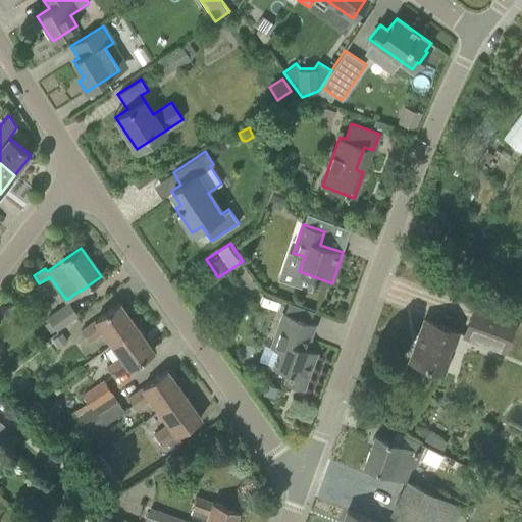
[(69,303),(47,318),(50,321),(46,324),(51,332),(55,330),(77,315),(69,303)]
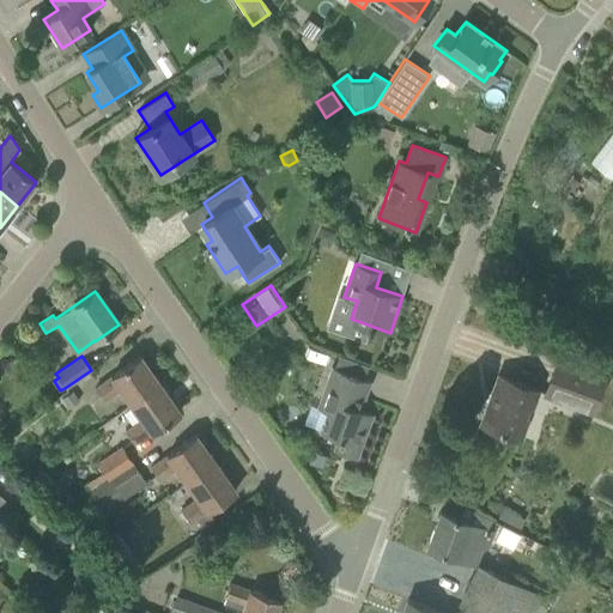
[(121,388),(132,404),(159,383),(140,356),(113,375),(95,388),(104,400),(121,388)]
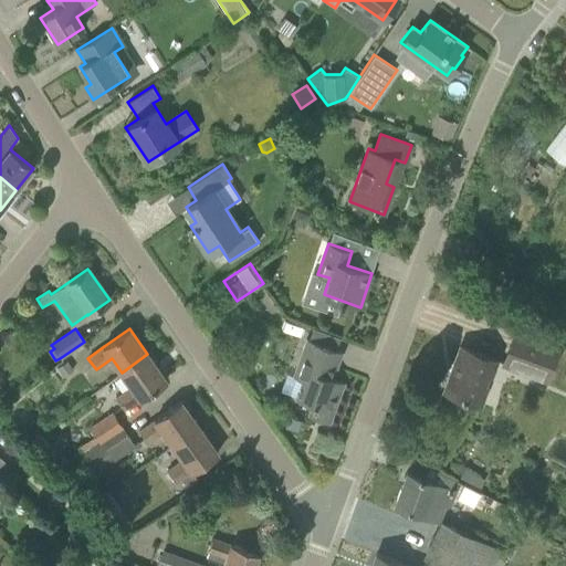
[(514,332),(502,363),(546,379),(557,347),(514,332)]
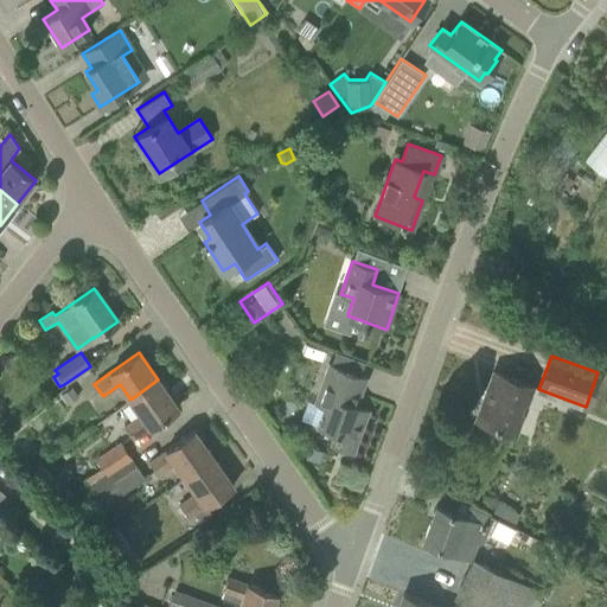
[(366,377),(328,363),(314,403),(323,407),(315,425),(334,432),(330,445),(353,453),(369,410),(355,404),(358,394),(359,395),(366,377)]
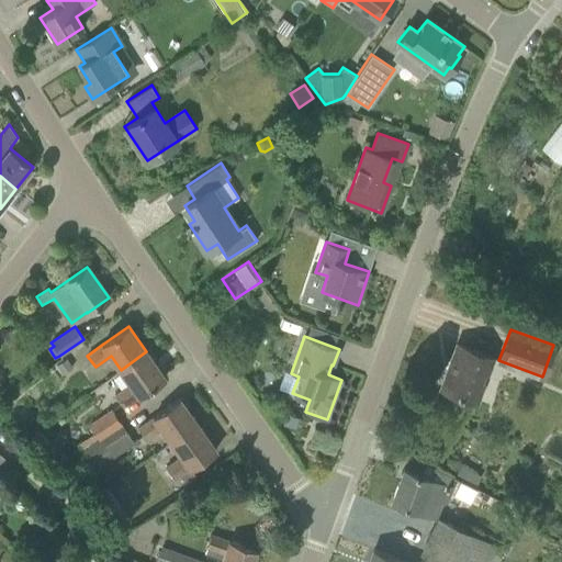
[(452,364),(444,389),(475,401),(491,356),(458,344),(450,363),(452,364)]
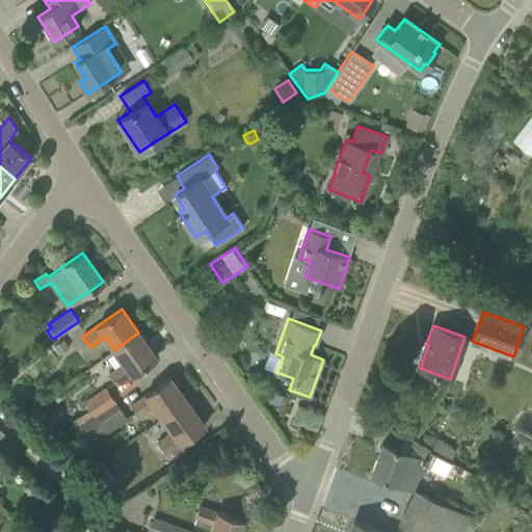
[(156,357),(138,333),(114,350),(124,363),(108,374),(116,384),(130,375),(156,357)]
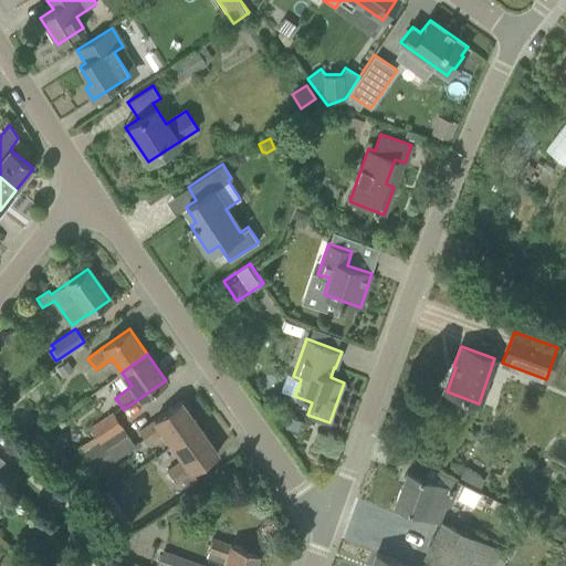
[(155,420),(139,431),(147,442),(154,438),(163,431),(173,446),(199,427),(180,400),(163,413),(155,419),(155,420)]
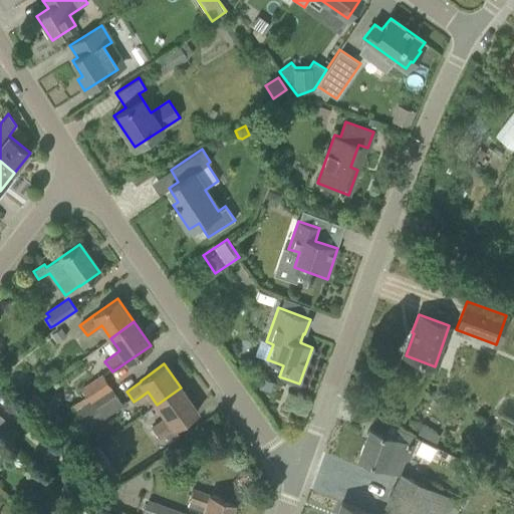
[(90,402),(111,388),(102,374),(81,389),(90,402)]
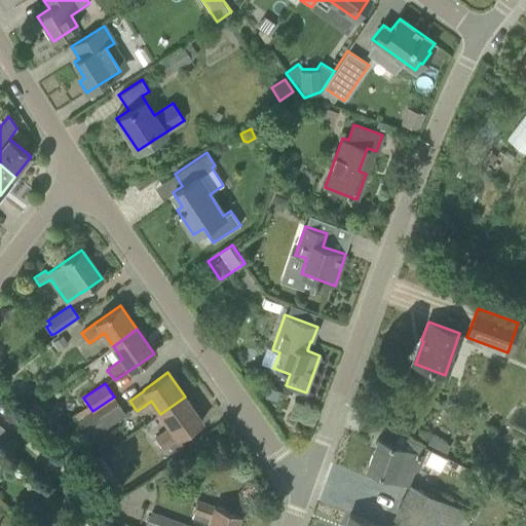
[(126,415),(114,397),(92,411),(76,422),(88,441),(126,415)]
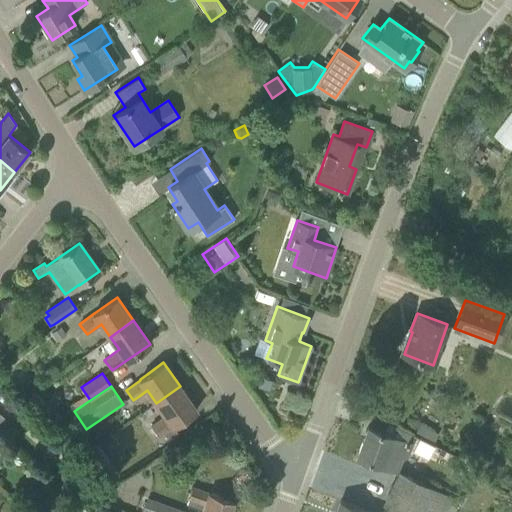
[(165,415),(151,425),(159,436),(172,426),(172,427),(180,421),(197,410),(180,386),(156,403),(165,415)]
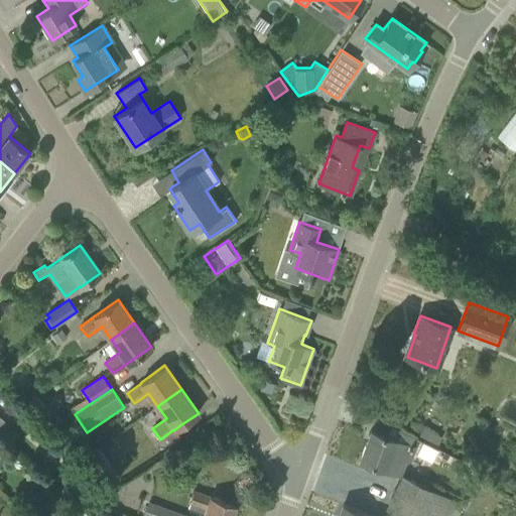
[(394,440),(395,439),(371,430),(360,460),(399,475),(406,456),(412,459),(416,449),(394,440)]
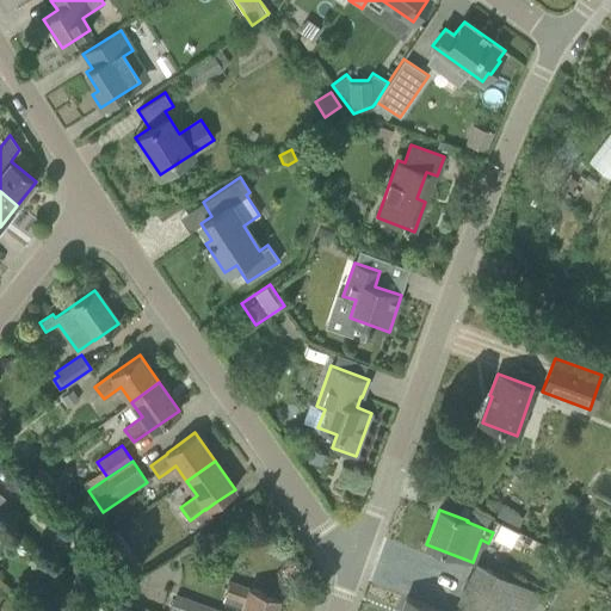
[(477,565),(468,584),(524,610),(542,610),(548,599),(477,565)]
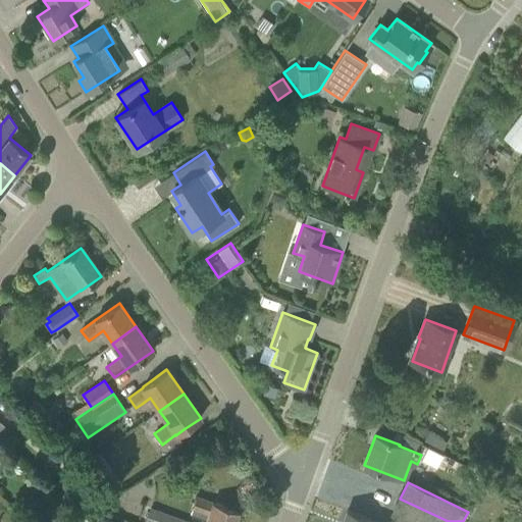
[(68,521),(75,514),(47,490),(36,505),(56,521),(68,521)]
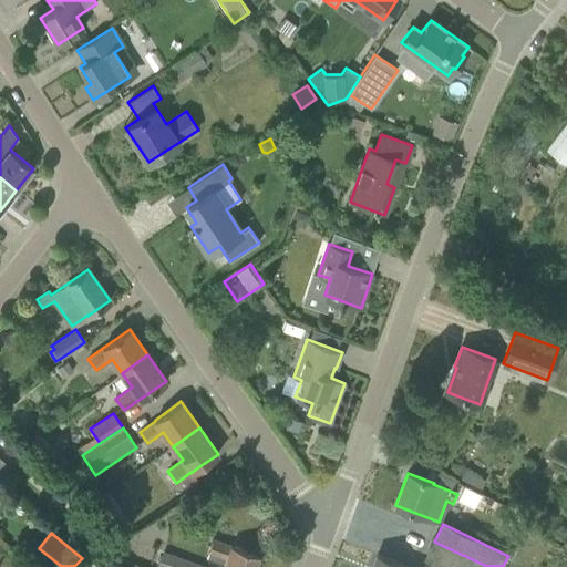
[(254,566),(259,555),(213,538),(206,557),(225,564),(223,566),(254,566)]
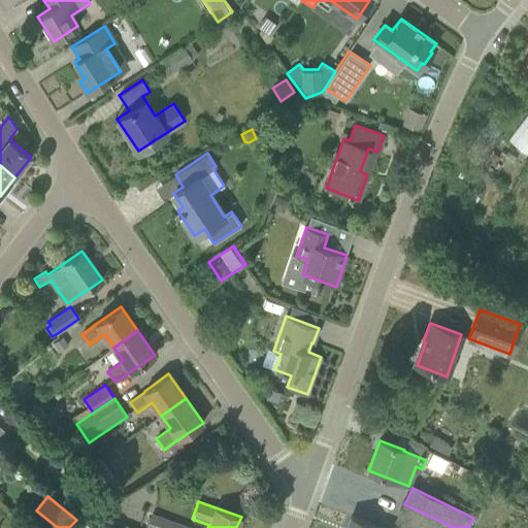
[(413,527),(453,527),(404,504),(396,520),(413,527)]
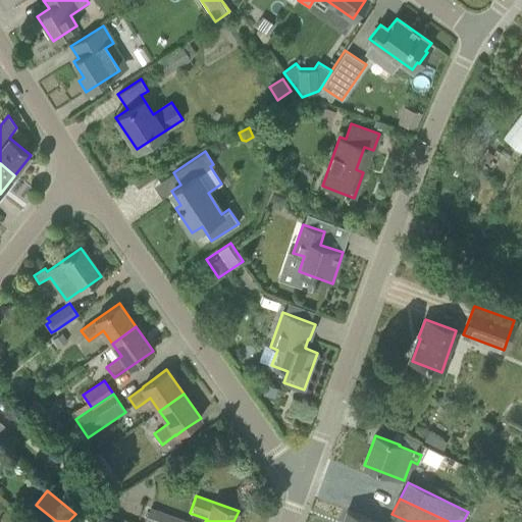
[(183,521),(184,520),(150,507),(144,521),(183,521)]
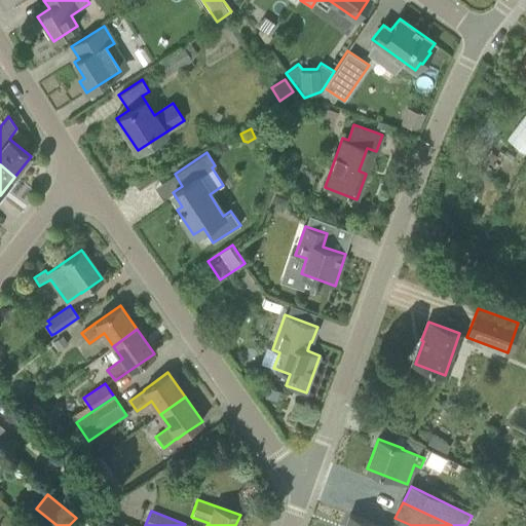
[(349,514),(344,525),(378,525),(373,524),(373,523),(349,514)]
